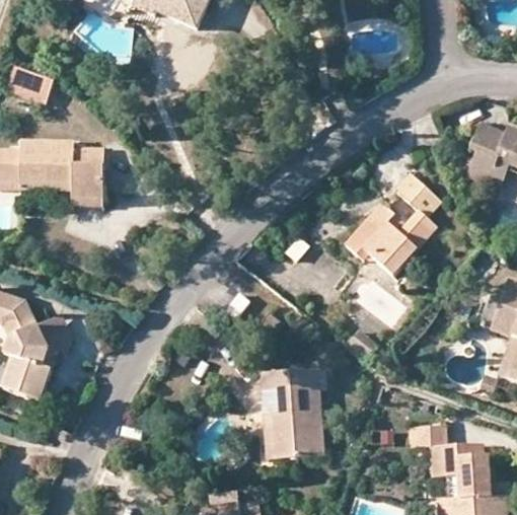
[(136,0),(137,1),(135,2),(153,10),(156,5),(197,23),(207,0),(136,0)]
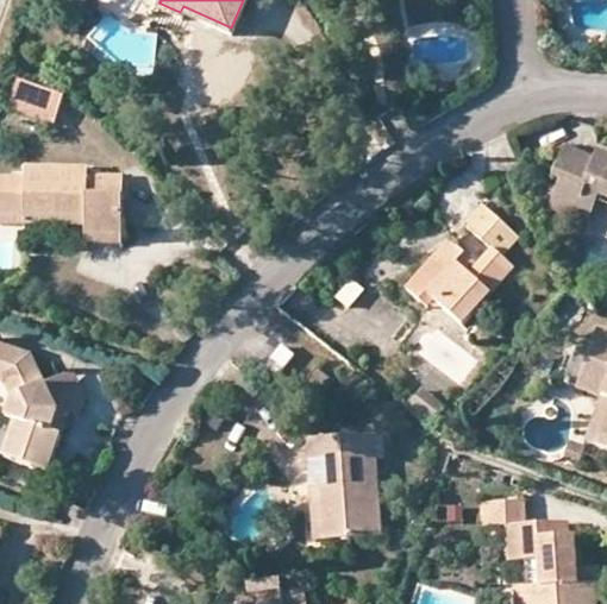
[(56,112),(67,83),(23,69),(13,96),(56,112)]
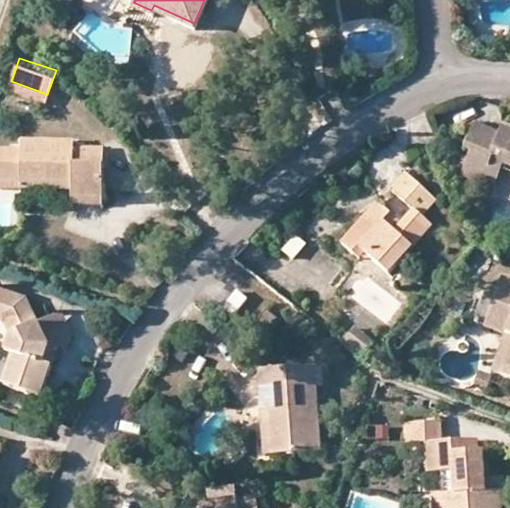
[(487,156),(499,129),(476,120),(465,146),(469,149),(487,156)]
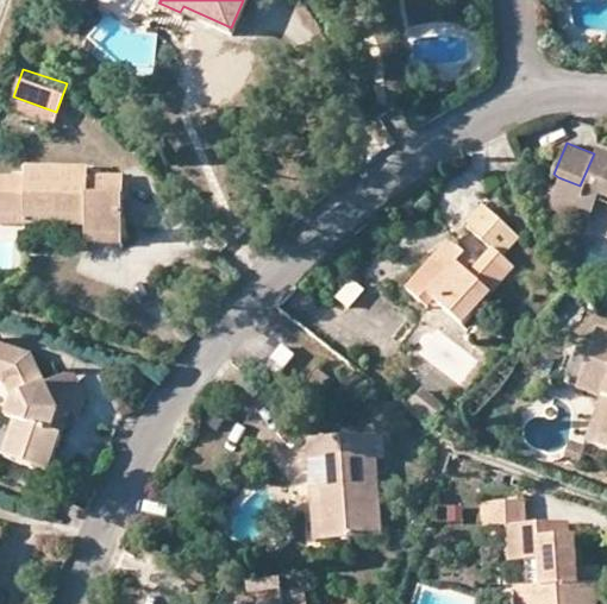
[(606,151),(596,148),(594,153),(580,186),(558,177),(549,206),(571,214),(574,208),(590,215),(599,193),(606,195),(606,151)]
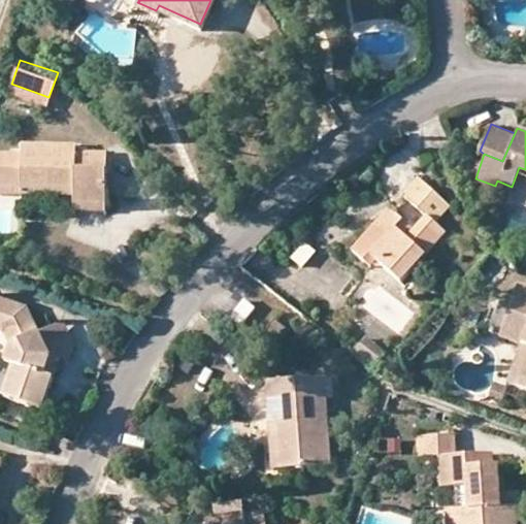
[(73,201),(102,202),(103,151),(73,150),(73,141),(20,140),(20,151),(0,150),(0,184),(73,186),(73,195),(73,201)]
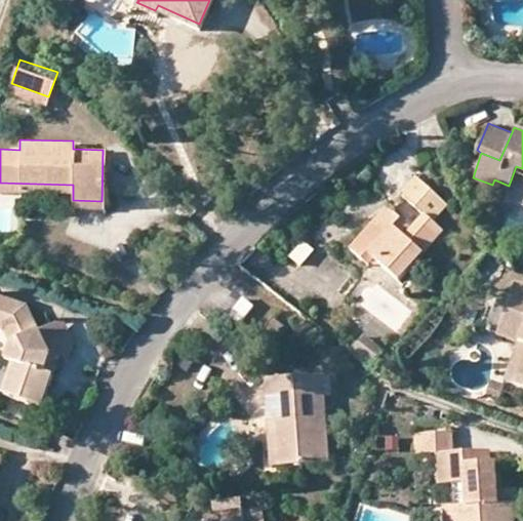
[(363,251),(368,256),(394,280),(439,228),(427,217),(441,201),(411,174),(396,192),(419,211),(406,227),(389,210),(392,206),(386,202),(347,248),(357,258),(363,251)]
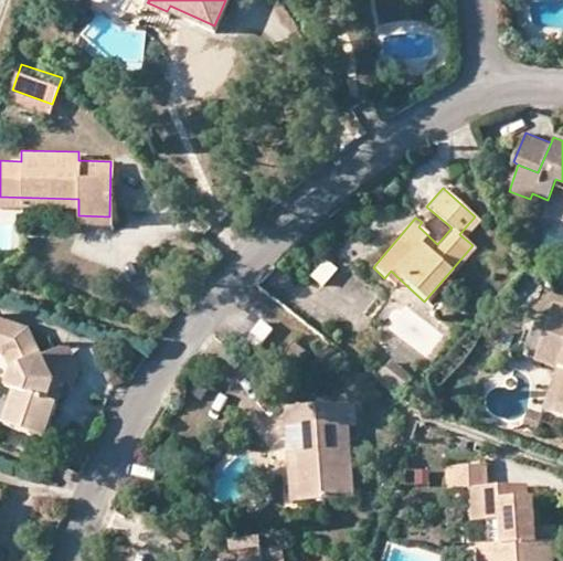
[(78,199),(0,197),(0,207),(78,209),(78,199)]
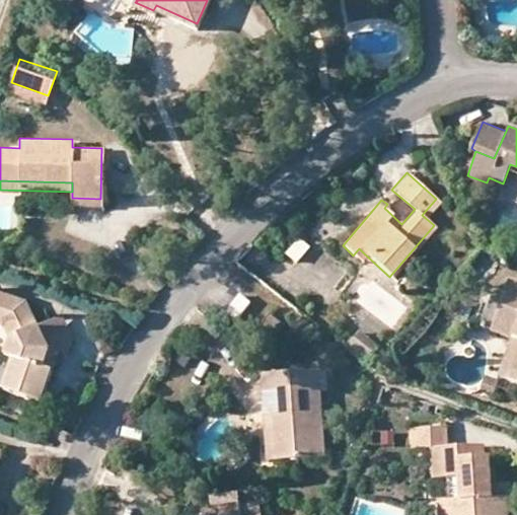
[(72,206),(100,206),(100,199),(72,198),(72,206)]
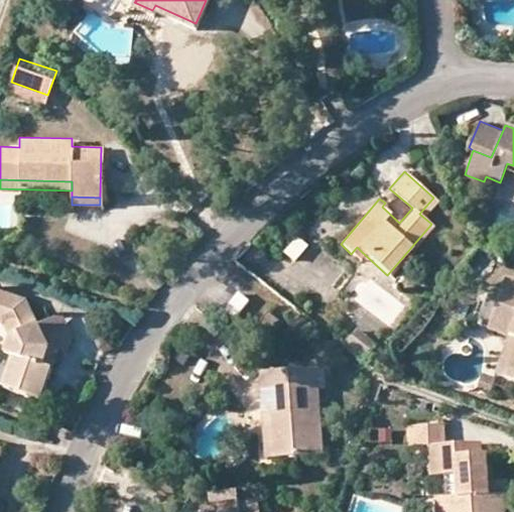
[(357,247),(351,254),(357,259),(362,252),(357,247)]
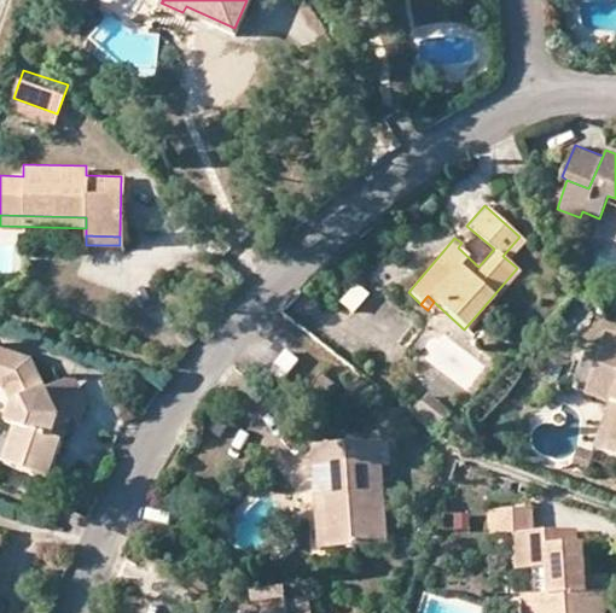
[(615,403),(615,422),(606,451),(615,454),(615,334),(605,332),(585,392),(608,401),(615,403)]
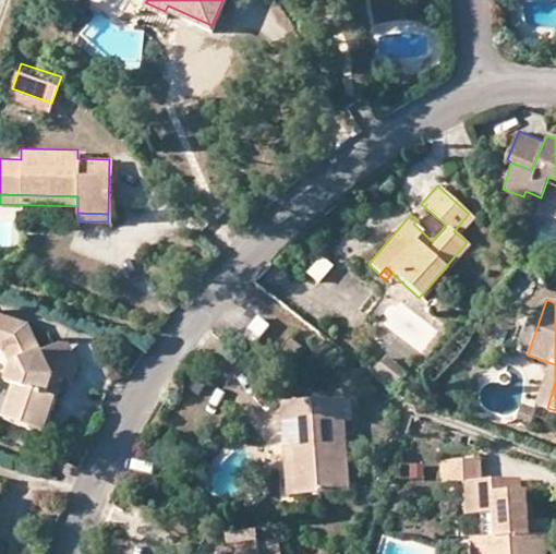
[(5,414),(46,429),(61,384),(45,348),(31,321),(0,309),(0,345),(5,347),(14,363),(9,380),(16,383),(5,414)]
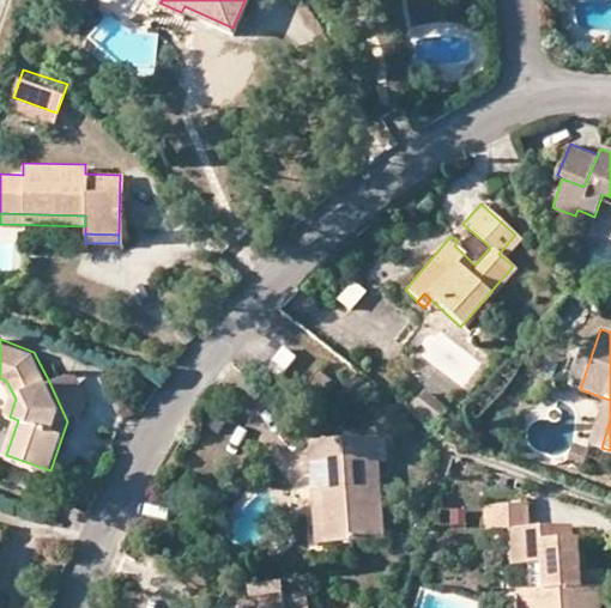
[(268,364),(280,374),(296,353),(285,344),(268,364)]
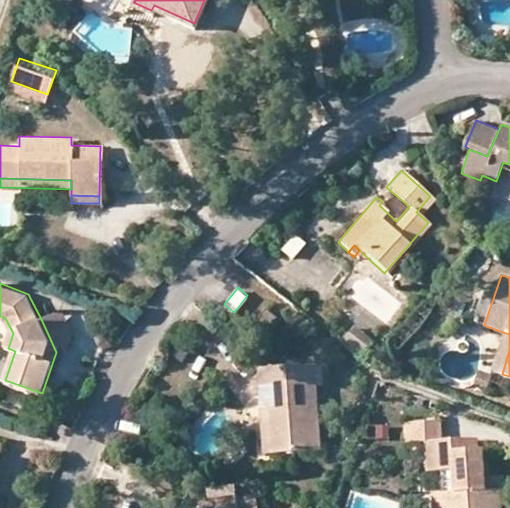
[(41,319),(56,352),(65,356),(74,330),(63,306),(41,319)]
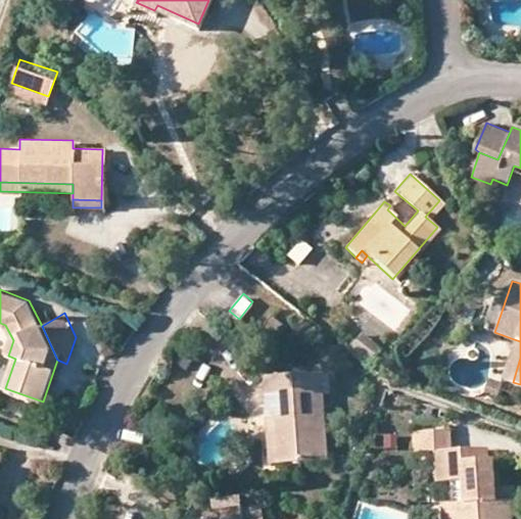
[(270,316),(257,333),(269,341),(281,326),(270,316)]
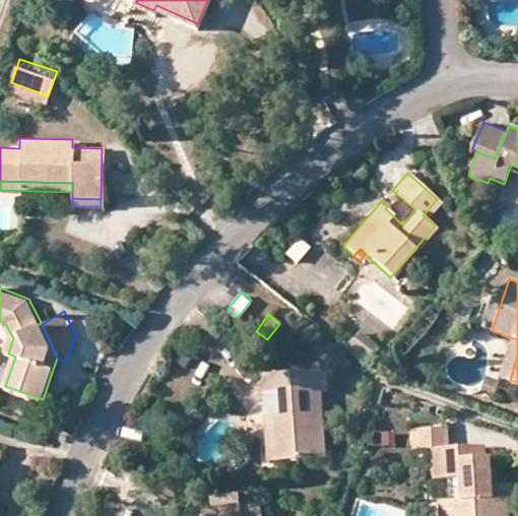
[(371,338),(359,329),(349,341),(362,350),(371,338)]
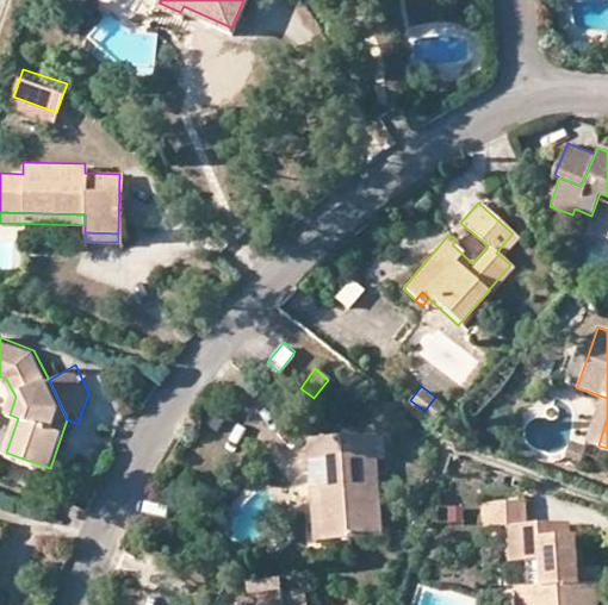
[(607,417),(607,398),(600,395),(584,441),(599,446),(607,417)]
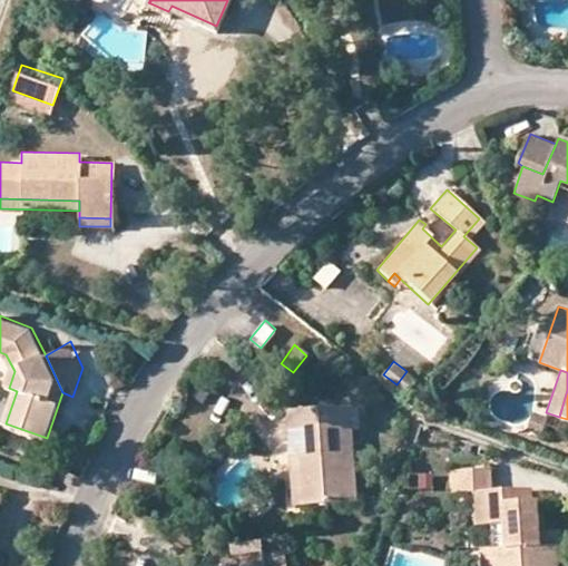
[(415,378),(407,371),(397,384),(405,391),(415,378)]
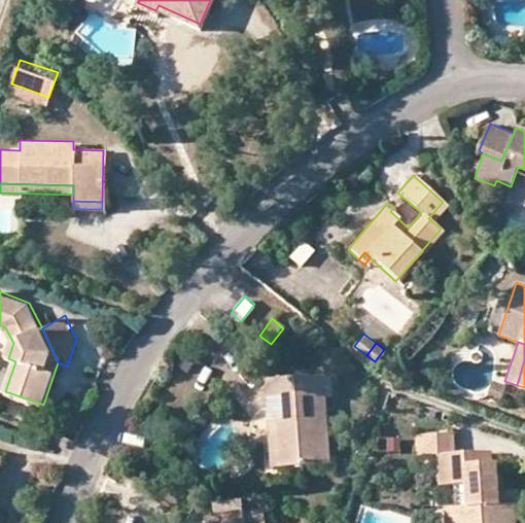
[(301,393),(325,392),(324,374),(300,376),(301,393)]
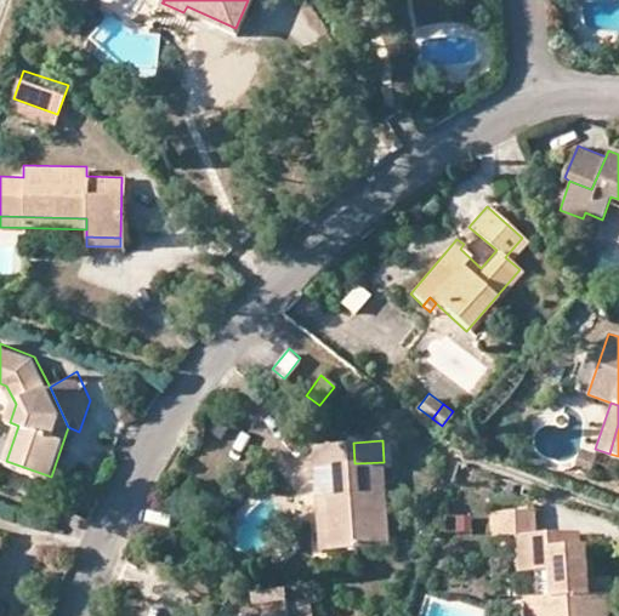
[(328,495),(331,548),(387,545),(384,462),(355,463),(353,443),(312,445),(313,468),(330,467),(331,485),(331,494),(328,495)]
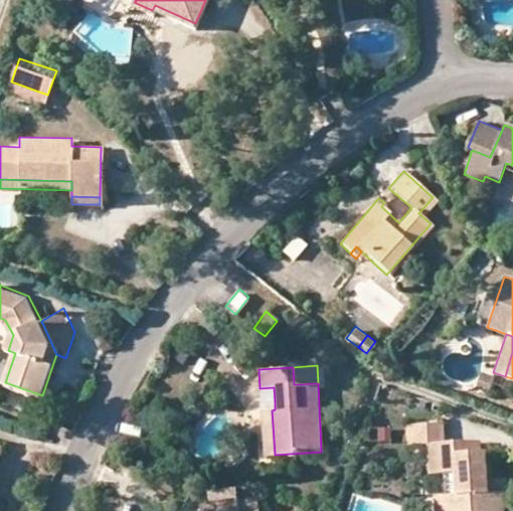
[(476,381),(487,386),(491,376),(479,372),(476,381)]
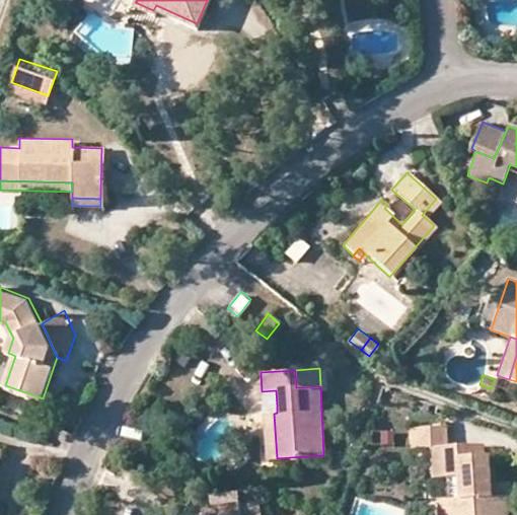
[(276,390),(262,391),(262,407),(277,406),(276,390)]
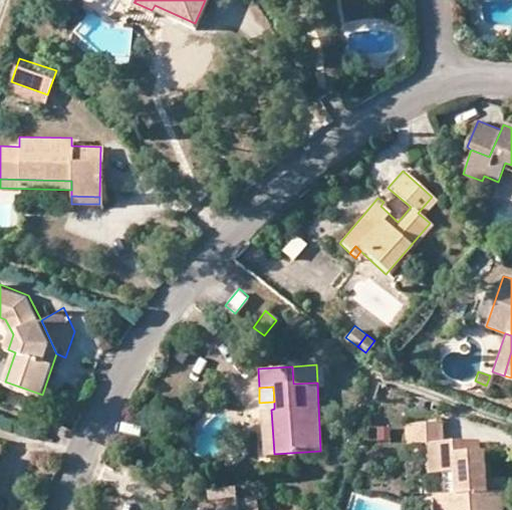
[(274,454),(271,410),(259,410),(262,454),(274,454)]
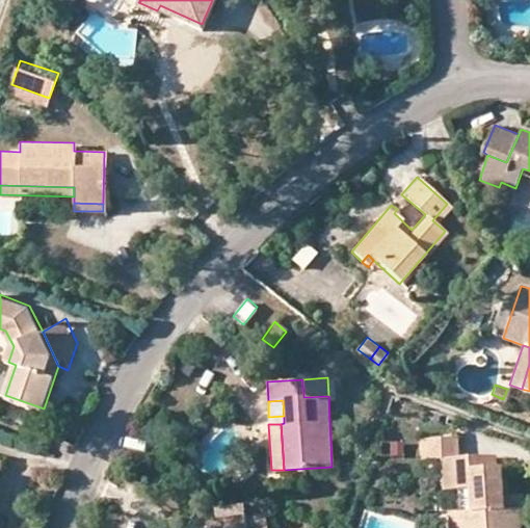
[(419,459),(440,457),(456,456),(455,440),(449,436),(418,438),(419,459)]
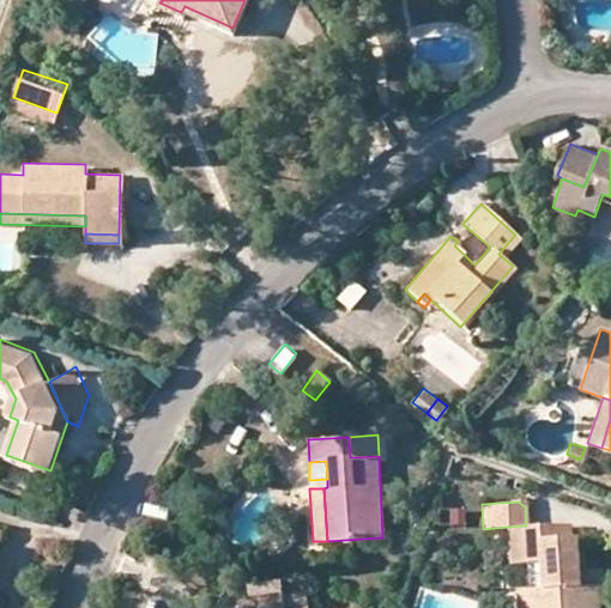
[(550,537),(573,536),(570,522),(549,523),(550,537)]
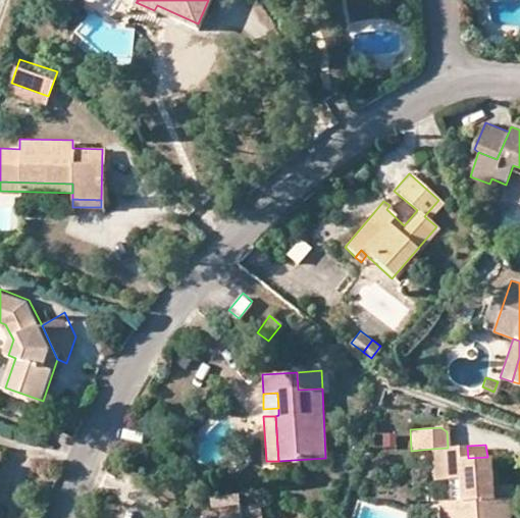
[(448,448),(431,449),(433,478),(449,477),(451,501),(440,502),(440,517),(510,517),(509,497),(496,499),(495,486),(492,457),(487,457),(468,458),(467,446),(448,448)]
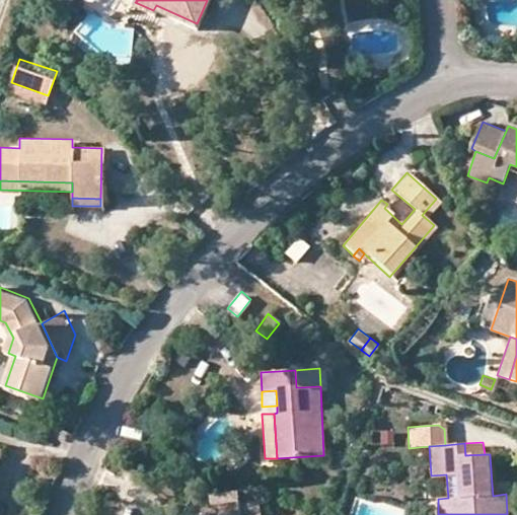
[(493,496),(506,494),(505,482),(492,484),(493,496)]
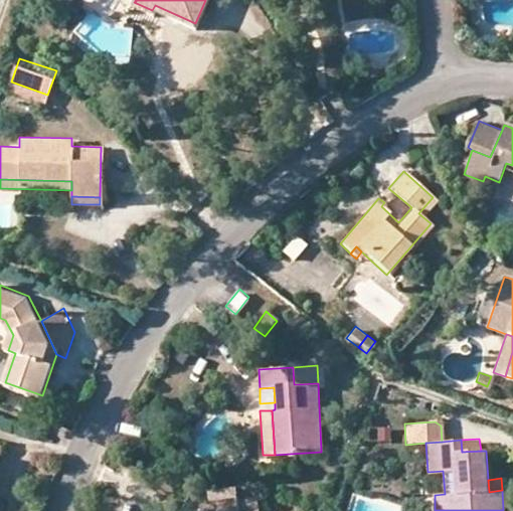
[(207,498),(233,495),(232,484),(206,487),(207,498)]
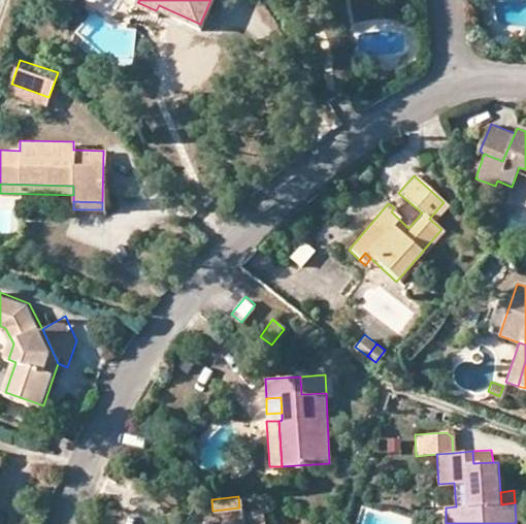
[(243,523),(241,509),(206,514),(207,523),(243,523)]
